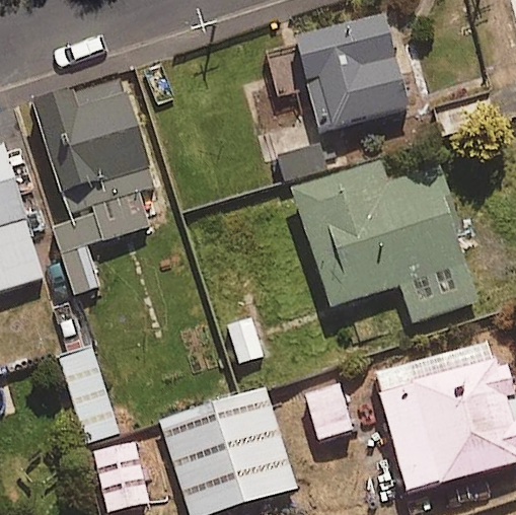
[(410,106),(401,71),(414,68),(407,42),(394,45),(386,13),(299,35),(322,129),(410,106)]
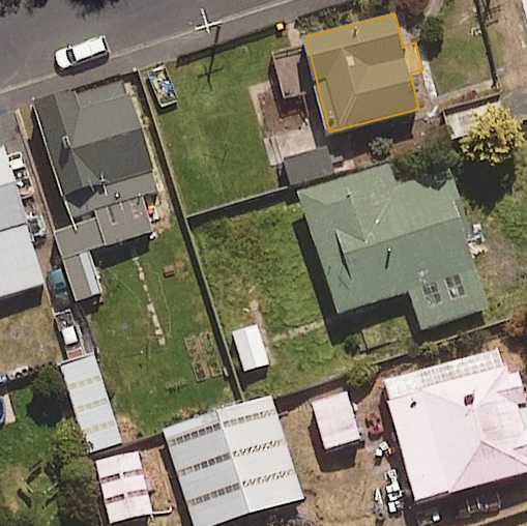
[(125,76),(36,101),(74,227),(55,233),(75,299),(99,292),(87,250),(152,231),(141,194),(158,188),(125,76)]
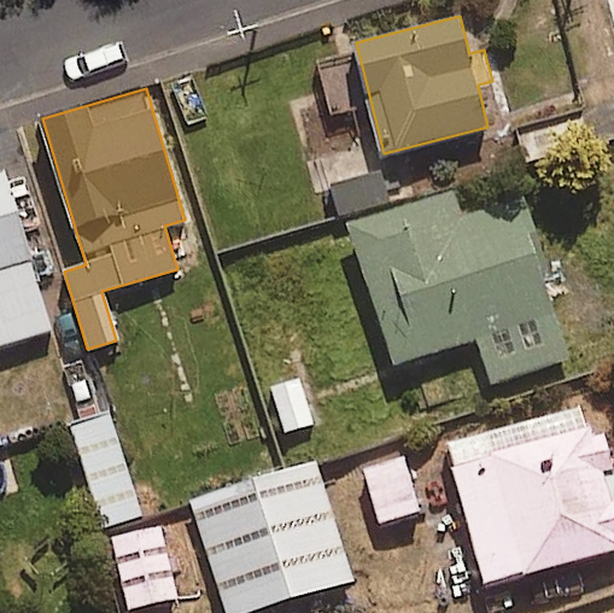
[(0,343),(50,332),(4,150),(0,150),(0,343)]
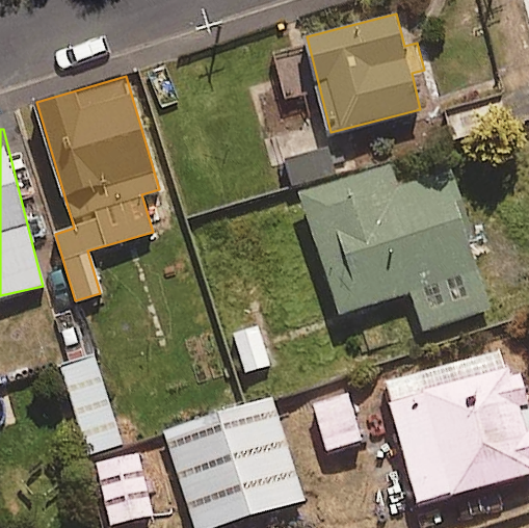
[(327,146),(284,156),(290,187),(335,177),(327,146)]
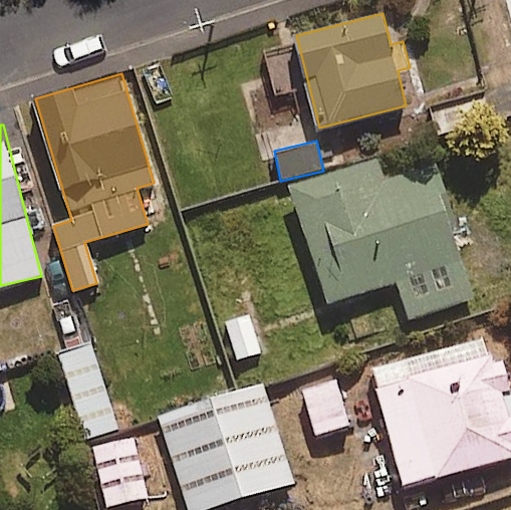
[(473,298),(429,146),(292,186),(326,302),(397,282),(407,316),(473,298)]
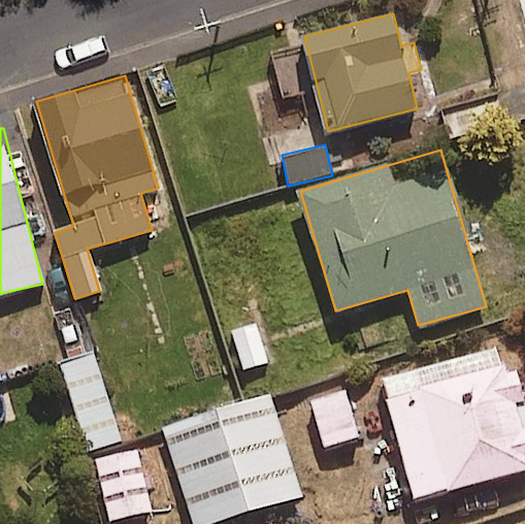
[(270,362),(253,315),(224,325),(241,372),(270,362)]
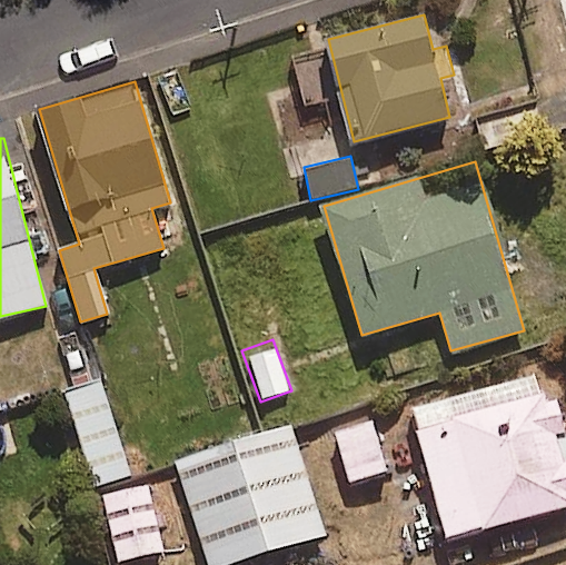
[(565,453),(543,372),(411,408),(449,538),(565,504),(565,453)]
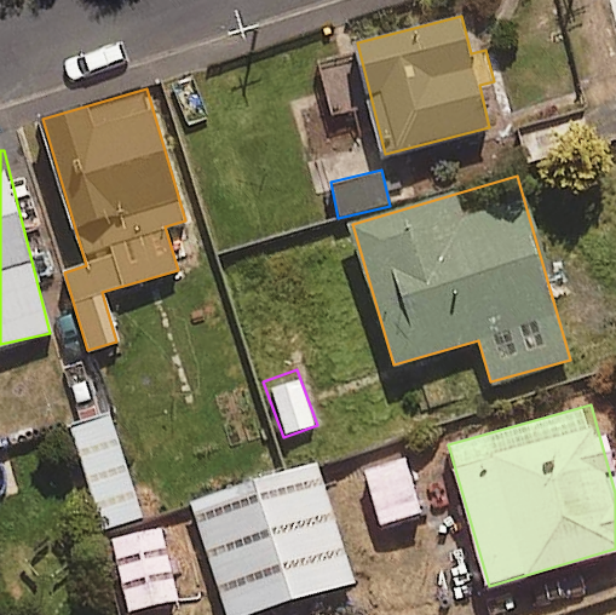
[(109,412),(68,425),(102,530),(142,518),(109,412)]
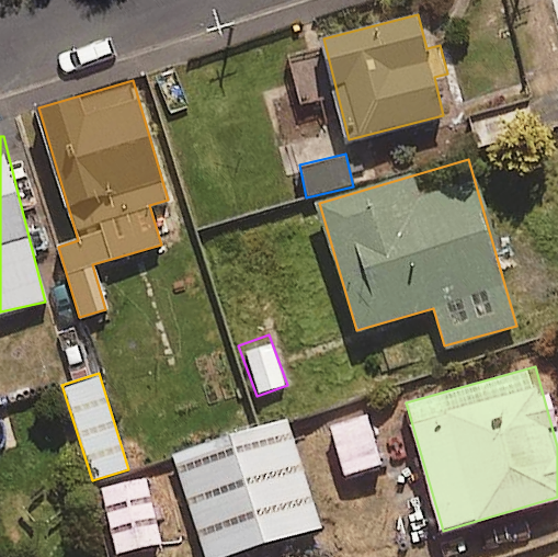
[(223,556),(320,525),(284,417),(171,454),(205,556),(223,556)]
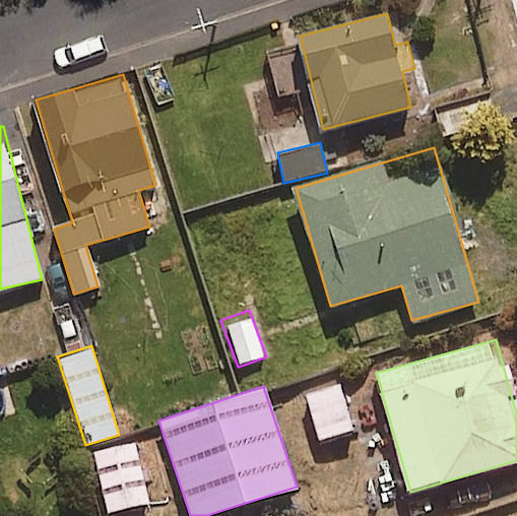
[(353,430),(340,386),(306,397),(319,441),(353,430)]
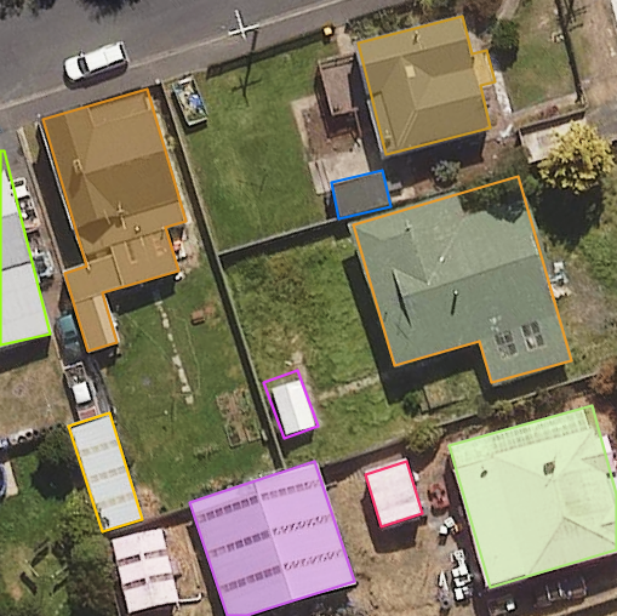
[(178,600),(160,529),(110,541),(129,612),(178,600)]
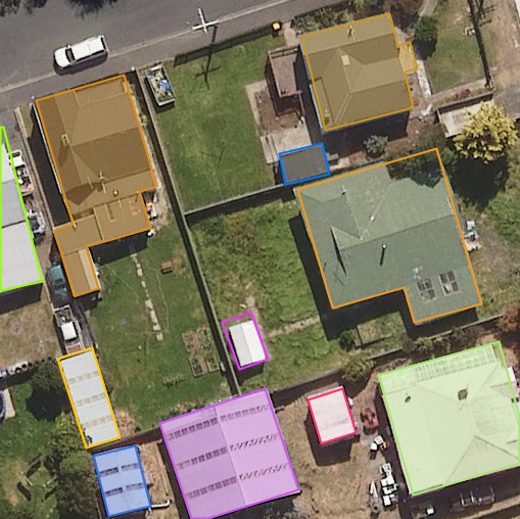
All buildings are outlined.
